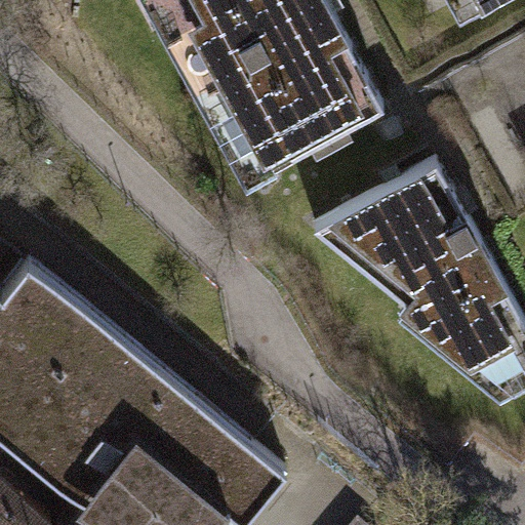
[(140,0),(238,189),(377,118),(316,0),(140,0)]
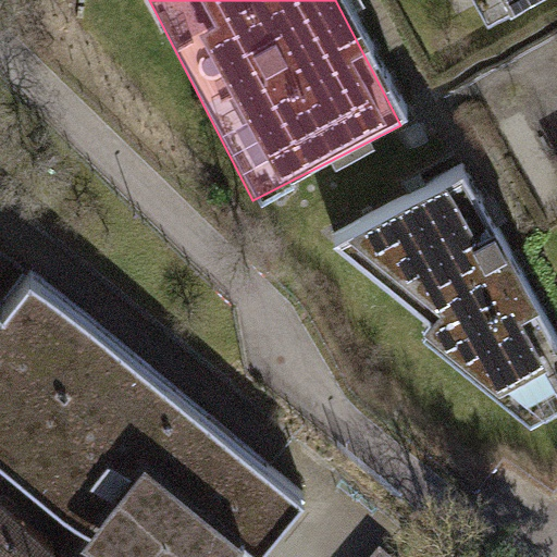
[(532,0),(484,0),(496,21),(532,0)]
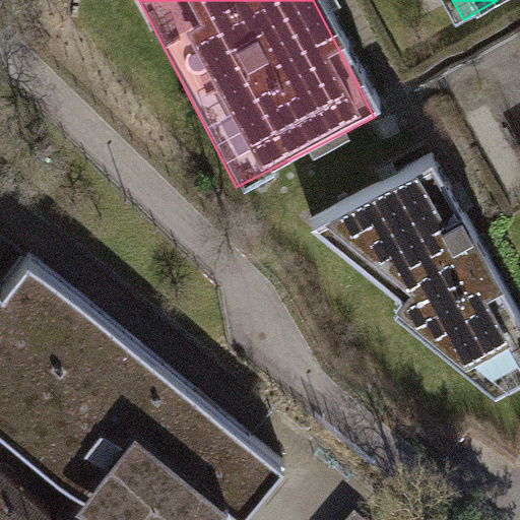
[(398,313),(498,396),(519,382),(519,329),(429,161),(312,229),(404,304),(398,313)]
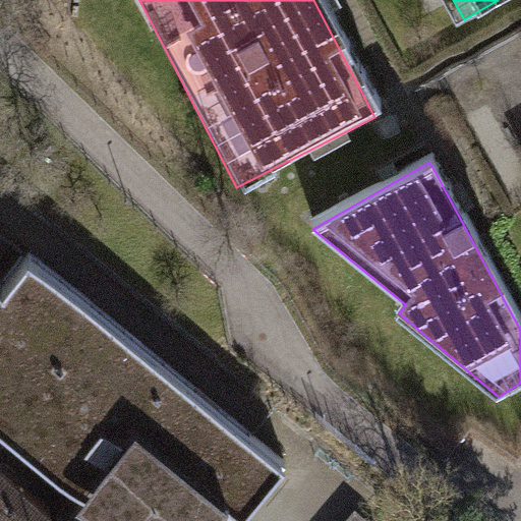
[(0,417),(128,520),(243,520),(290,464),(32,256),(4,290),(0,287),(0,417)]
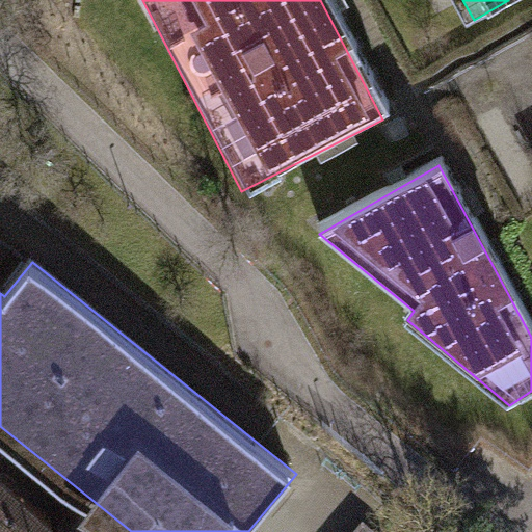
[(0,531),(49,531),(0,494),(0,531)]
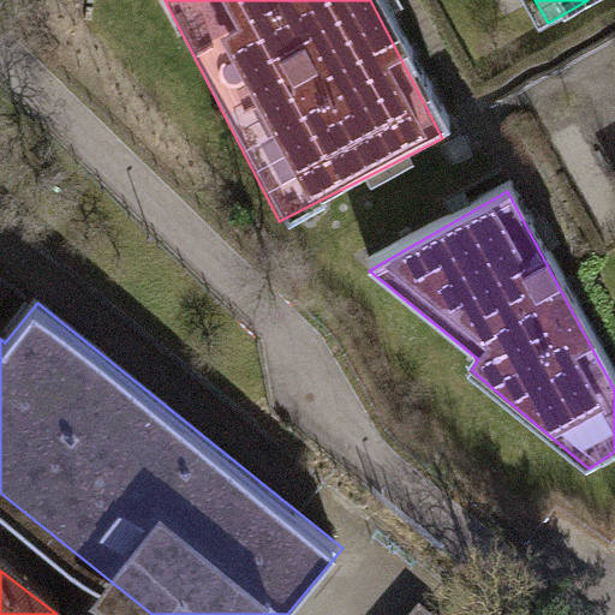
[(448,614),(437,604),(428,614),(448,614)]
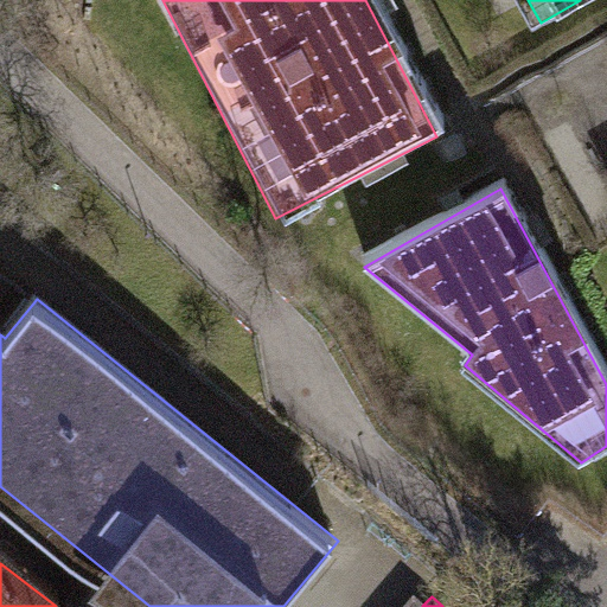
All buildings are outlined.
